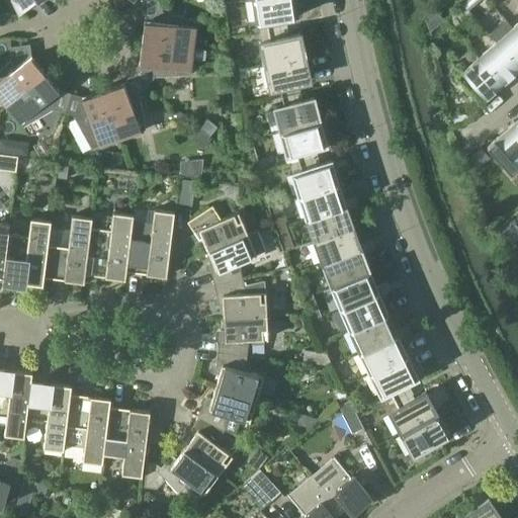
[(36,0),(38,2),(40,0),(12,0),(11,1),(16,12),(32,0),(36,0)]
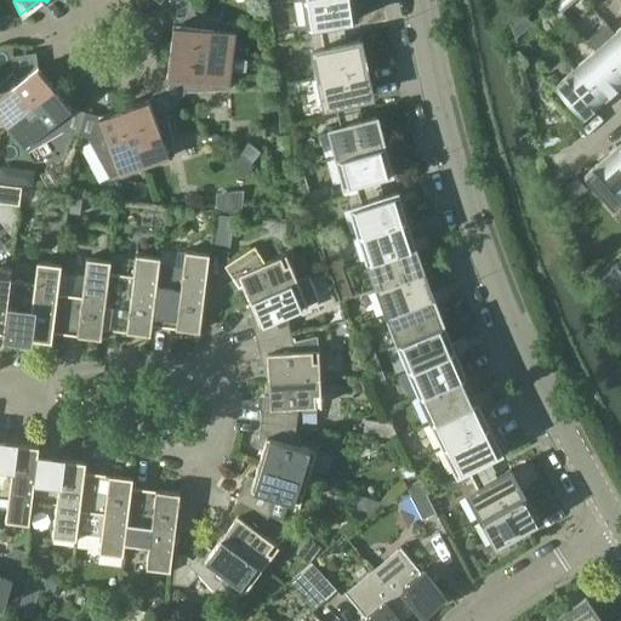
[(322,36),(340,33),(339,23),(357,20),(353,0),(303,0),(308,28),(319,26),(322,36)]
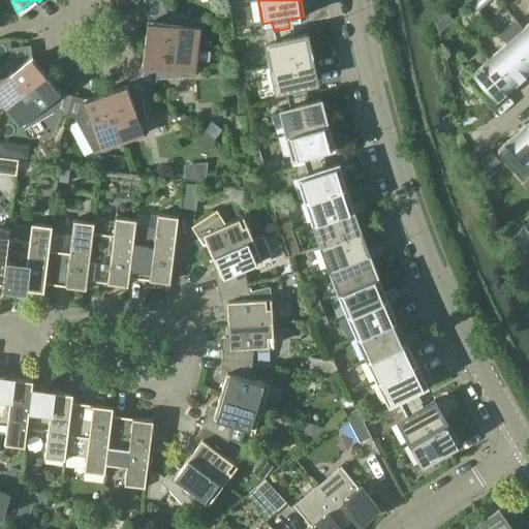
[(478,10),(490,0),(477,0),(473,4),(478,10)]
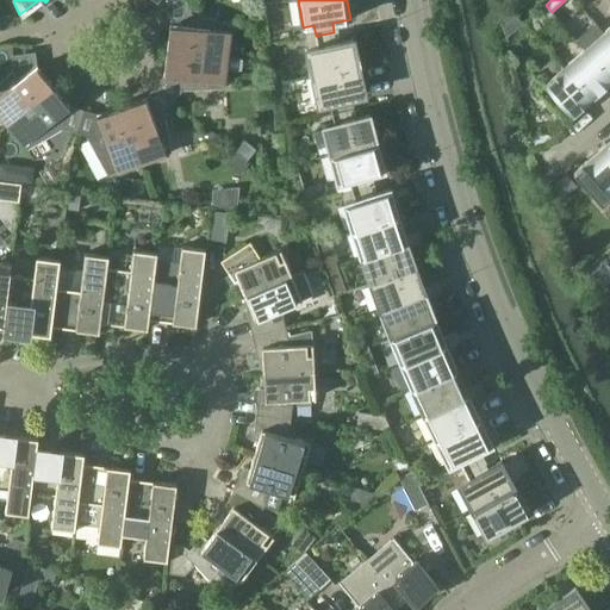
[(552,12),(546,5),(536,13),(547,26),(558,18),(552,12)]
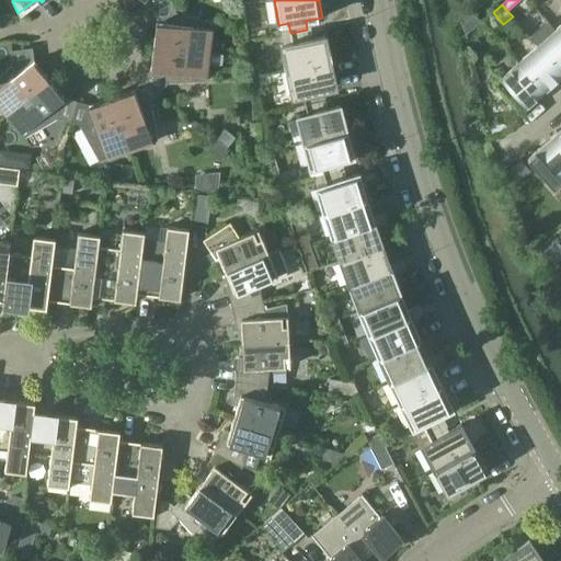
[(153,46),(209,53),(213,29),(213,23),(176,12),(175,24),(157,22),(153,46)]
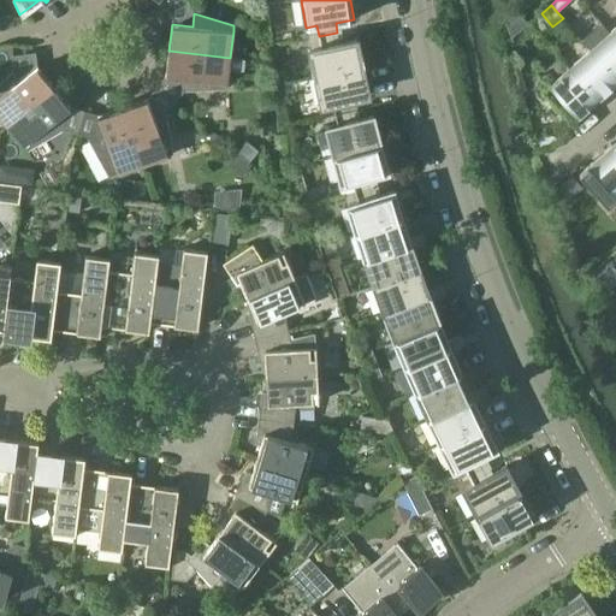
[(552,27),(542,13),(531,22),(543,35),(552,27)]
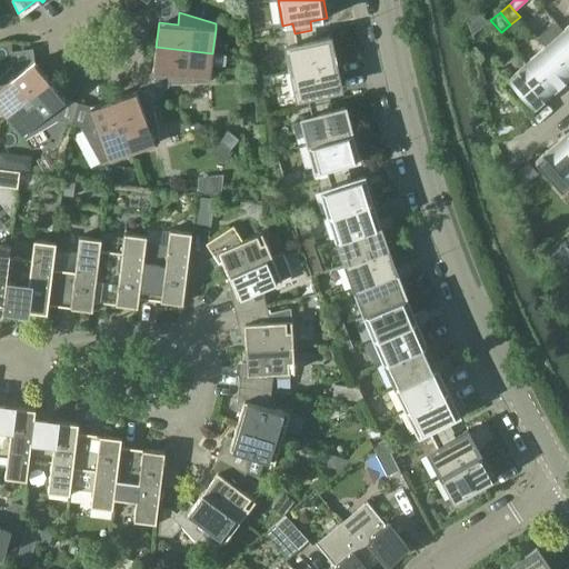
[(546,46),(568,71),(568,36),(563,30),(557,21),(539,37),(546,46)]
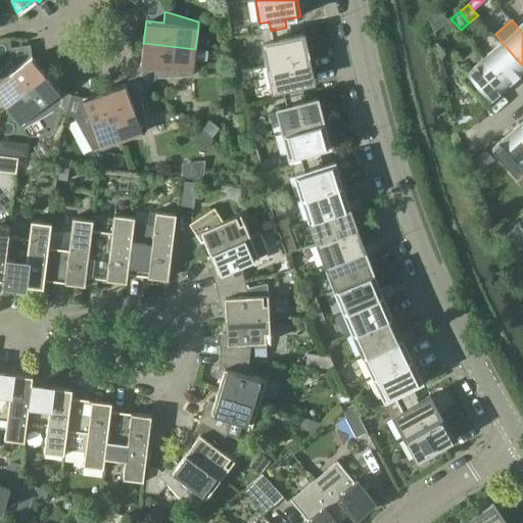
[(287,35),(286,28),(271,31),(272,39),(264,41),(268,65),(308,57),(303,33),(287,35)]
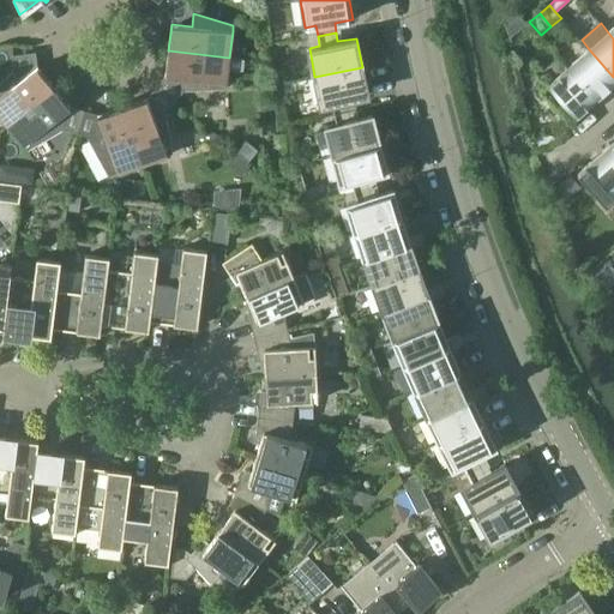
[(597,98),(613,84),(613,77),(589,49),(570,66),(577,74),(597,98)]
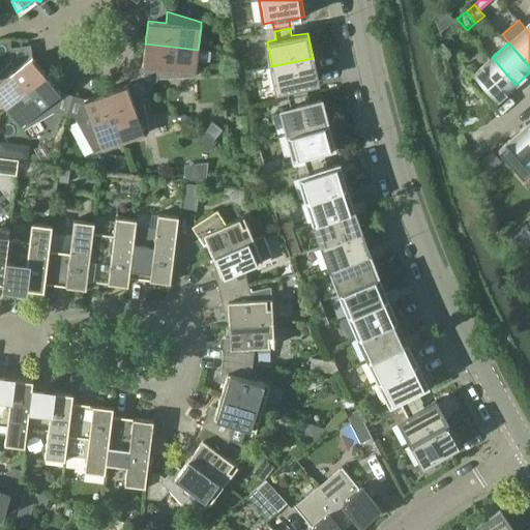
[(196,71),(197,62),(210,61),(211,51),(198,50),(145,43),(143,65),(159,67),(158,78),(195,77),(196,71)]
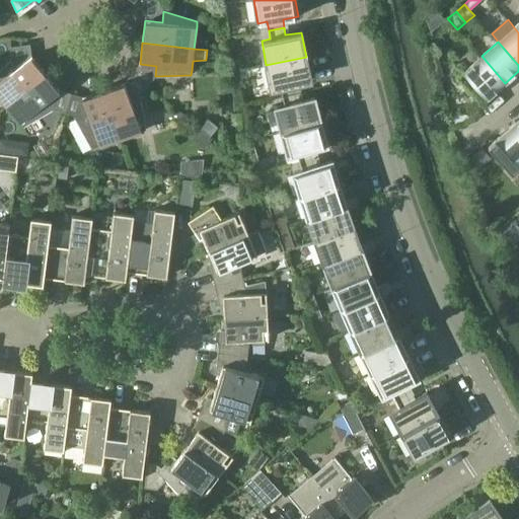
[(482,104),(505,83),(488,63),(482,56),(466,69),(462,64),(449,76),(457,85),(462,82),(482,104)]
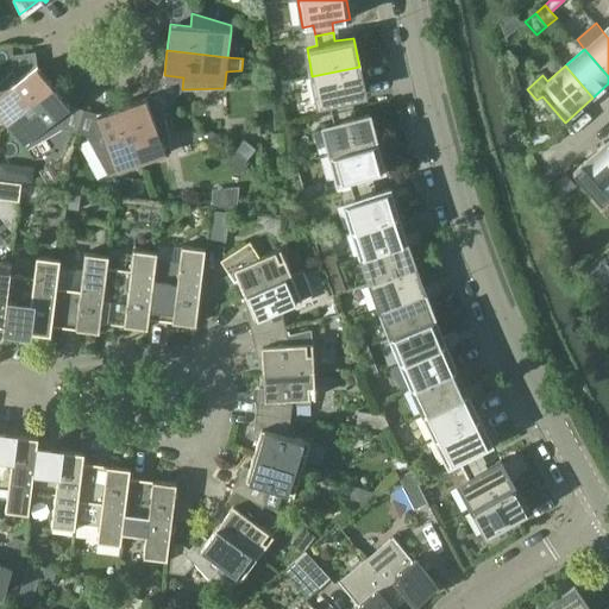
[(0,117),(6,124),(54,86),(37,67),(23,79),(14,69),(0,85),(0,117)]
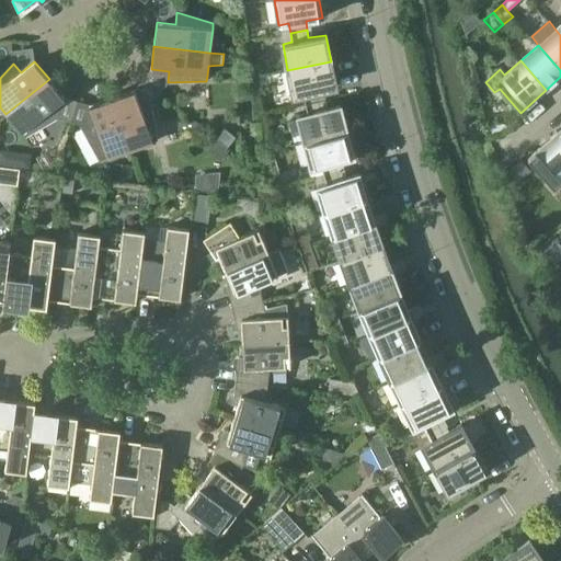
[(336,87),(331,61),(287,70),(293,96),(302,95),(305,104),(324,100),(322,90),(336,87)]
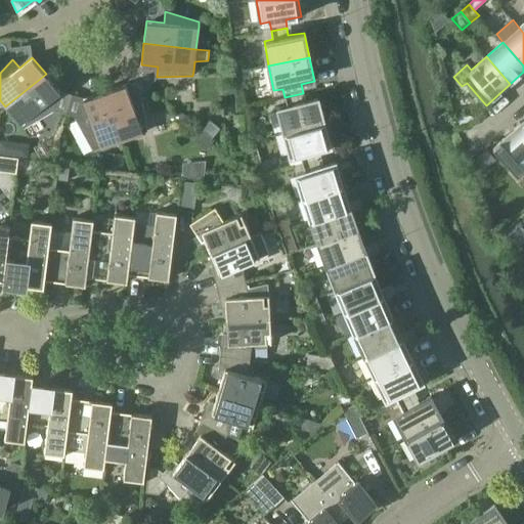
[(60,91),(46,74),(5,106),(20,125),(24,128),(54,111),(47,102),(60,91)]
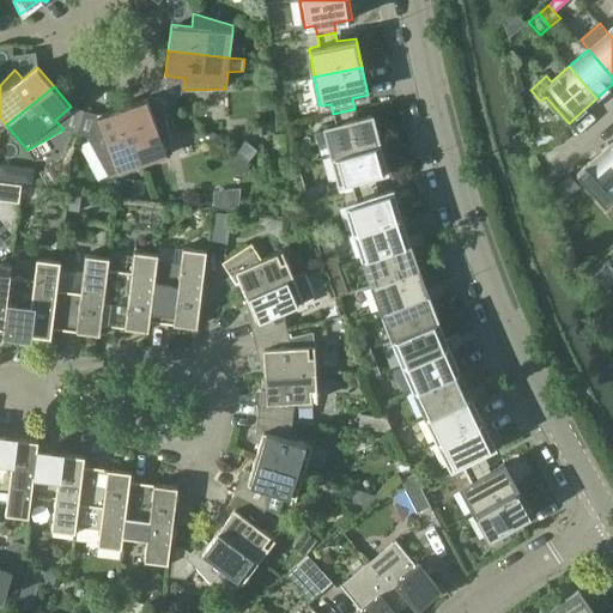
[(147,97),(121,107),(141,165),(168,156),(173,153),(165,113),(153,116),(147,97)]
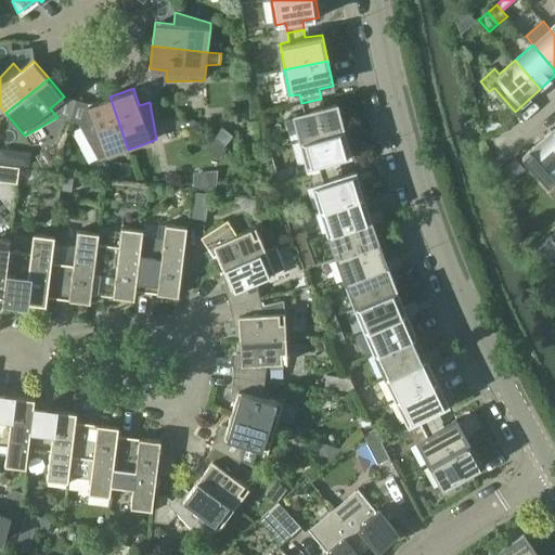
[(107,156),(128,150),(110,97),(89,104),(95,120),(80,126),(99,159),(107,156)]
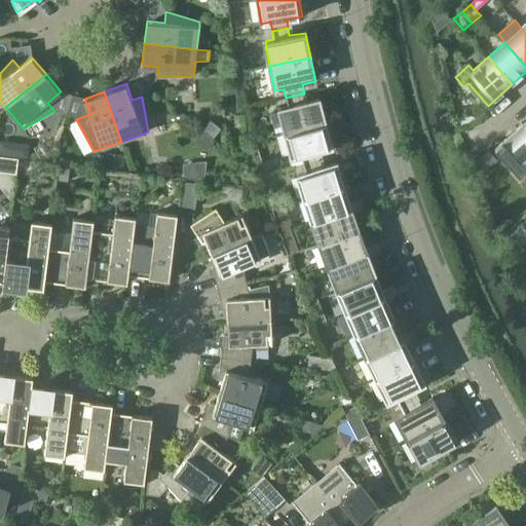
[(306,102),(304,94),(286,98),(288,107),(279,109),(286,133),(326,121),(320,99),(306,102)]
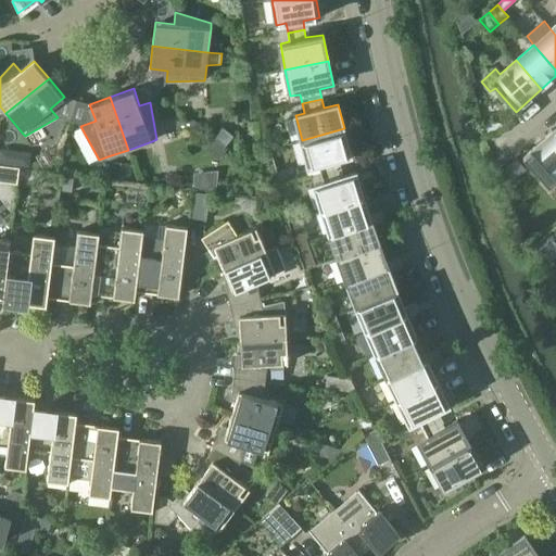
[(485,133),(497,133),(504,126),(501,123),(487,122),(482,122),(485,133)]
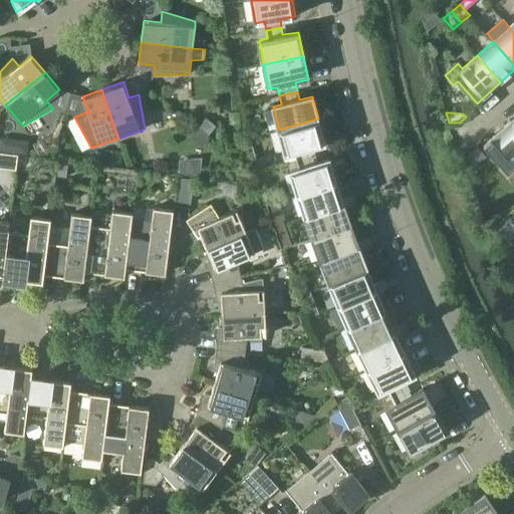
[(207,117),(199,127),(208,135),(216,125),(207,117)]
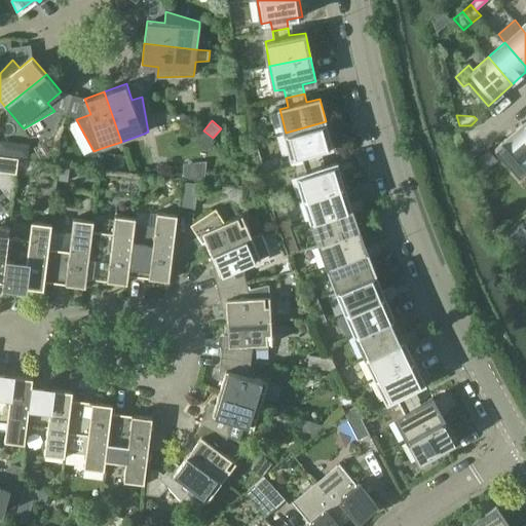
[(332,147),(326,121),(286,133),(293,157),(301,155),(303,163),(322,158),(320,151),(332,147)]
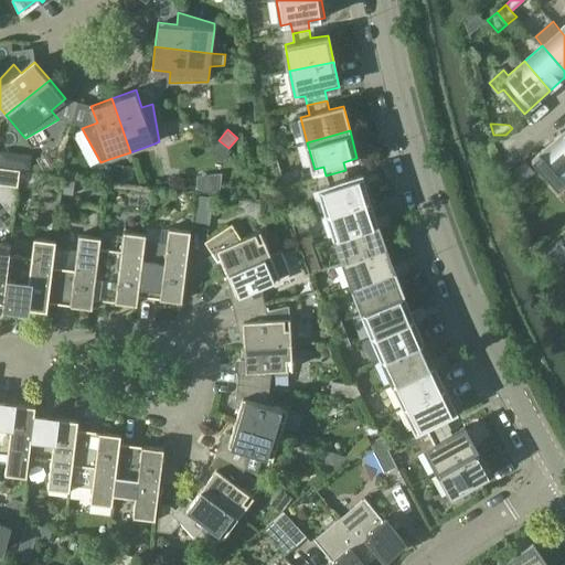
[(558,189),(564,182),(564,145),(557,137),(532,159),(558,189)]
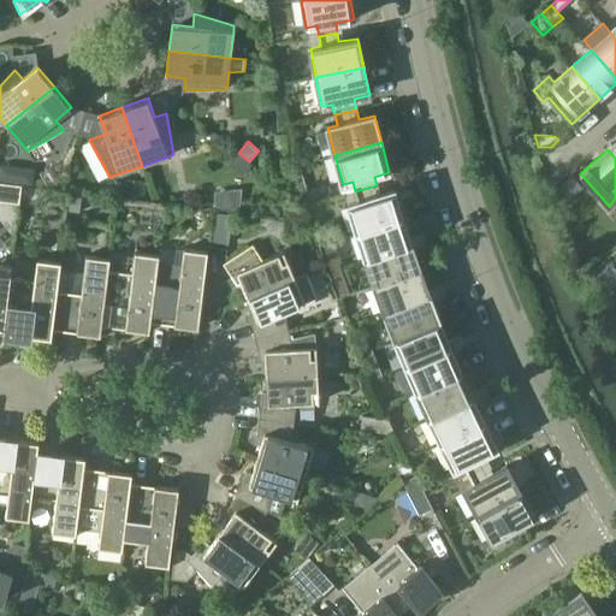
[(0,179),(17,182),(18,172),(15,167),(0,165),(0,179)]
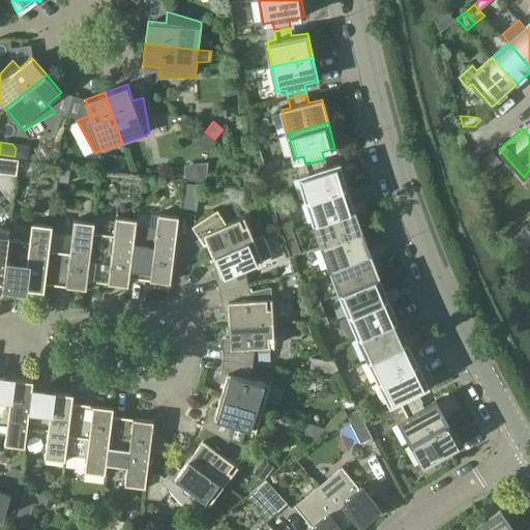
[(124,157),(110,155),(109,168),(123,170),(124,157)]
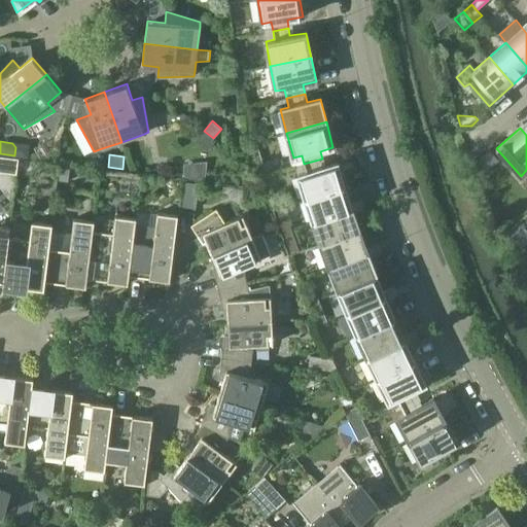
[(0,156),(0,172),(16,174),(19,159),(0,156)]
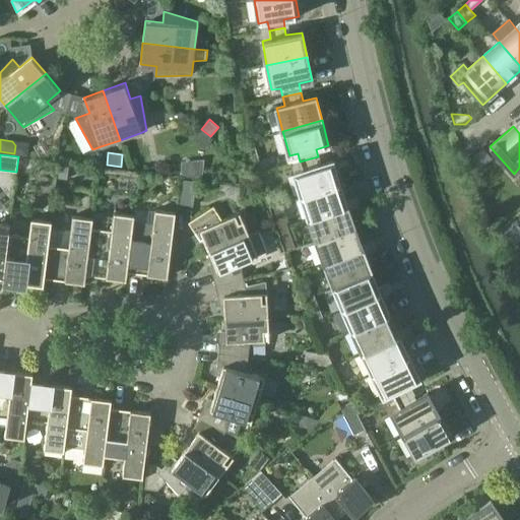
[(294,173),(301,196),(340,183),(333,160),(321,165),(318,156),(300,161),(303,171),(294,173)]
